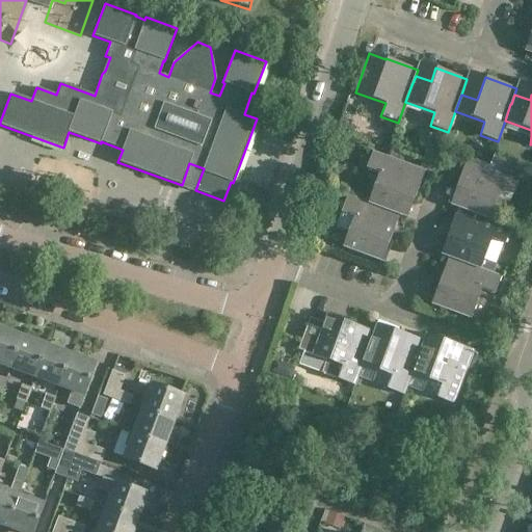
[(384,209),(384,208),(390,192),(414,202),(425,170),(372,151),(366,168),(378,174),(368,203),(384,209)]
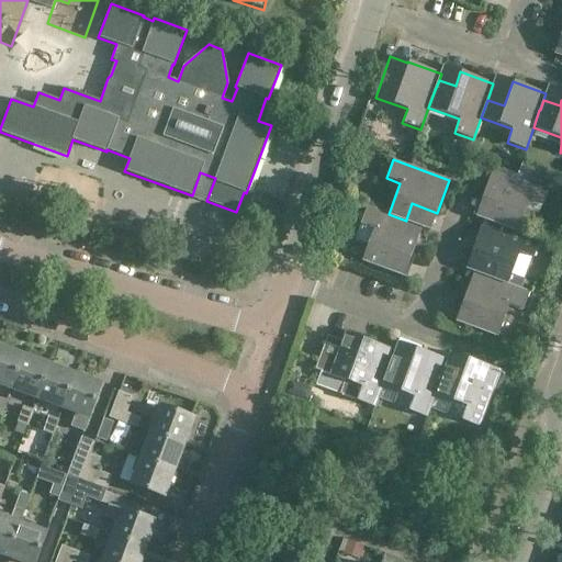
[(475,216),(483,220),(484,218),(499,224),(499,225),(517,232),(517,231),(529,201),(542,205),(549,187),(494,166),(475,216)]
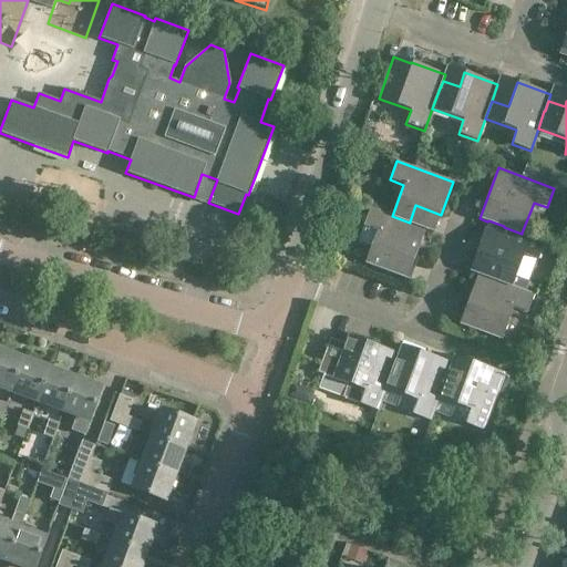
[(364,264),(382,270),(406,279),(413,261),(426,228),(410,222),(410,223),(392,216),(370,207),(363,227),(377,232),(364,264)]
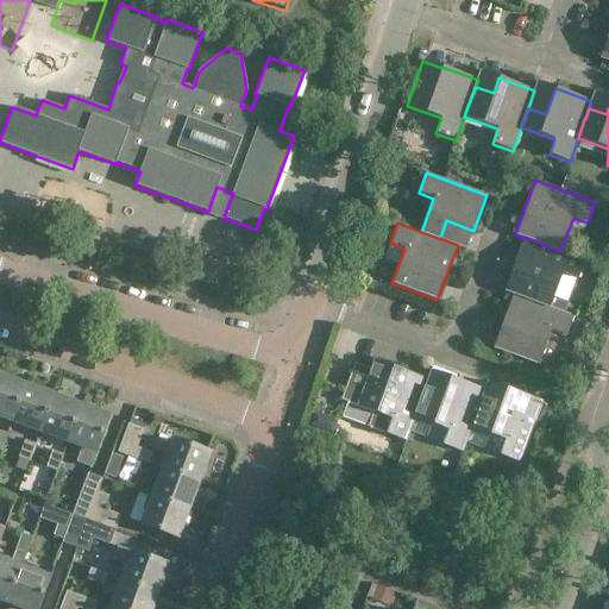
[(520,296),(531,300),(550,307),(562,274),(577,280),(584,259),(560,250),(560,251),(541,244),(541,243),(525,237),(523,238),(512,272),(526,278),(520,296)]
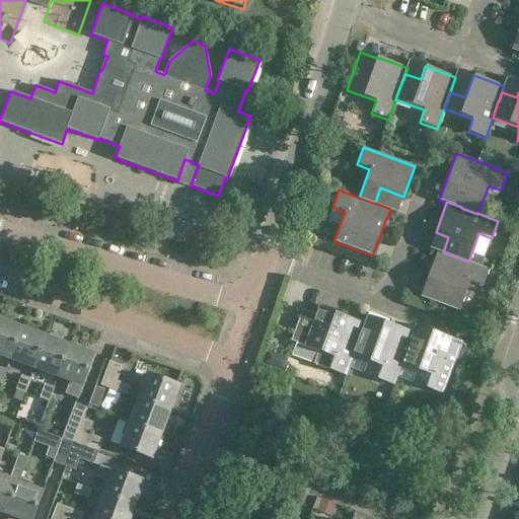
[(505,209),(501,219),(511,223),(515,213),(505,209)]
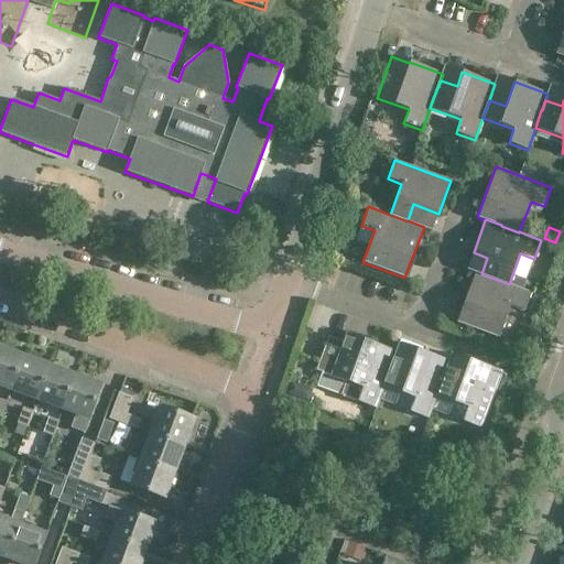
[(531,293),(509,284),(491,278),(481,274),(476,272),(457,323),(499,338),(510,306),(524,312),(531,293)]
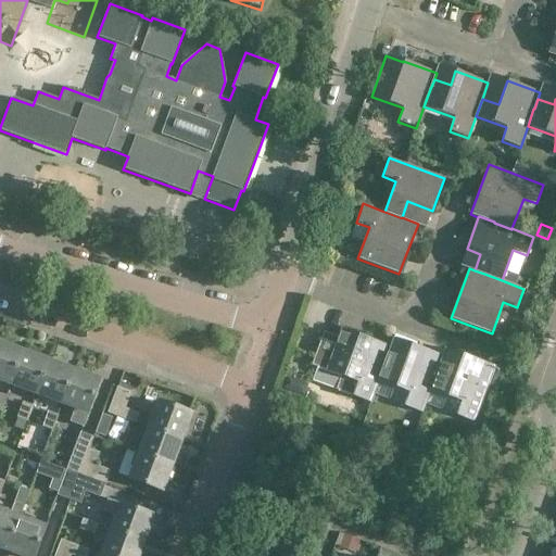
[(379,381),(386,364),(384,364),(391,348),(358,336),(341,329),(338,338),(324,332),(311,365),(341,376),(336,390),(370,402),(378,380),(379,381)]
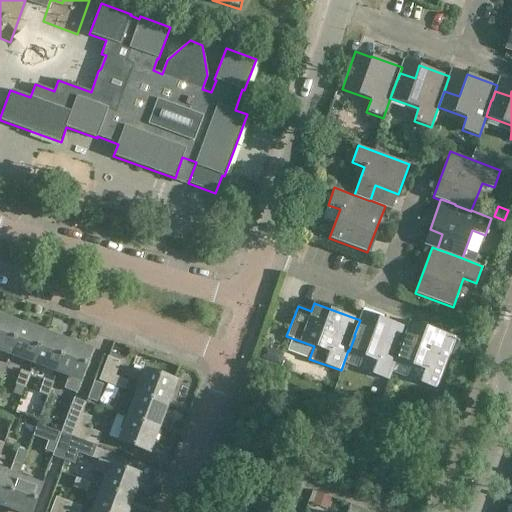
[(21,324),(0,316),(0,350),(10,354),(21,324)]
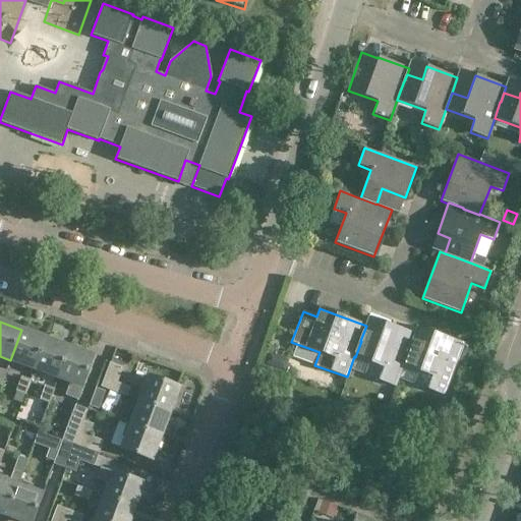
[(361,341),(355,357),(383,367),(379,380),(396,386),(403,365),(404,366),(410,350),(409,350),(412,341),(415,335),(385,324),(375,346),(361,341)]
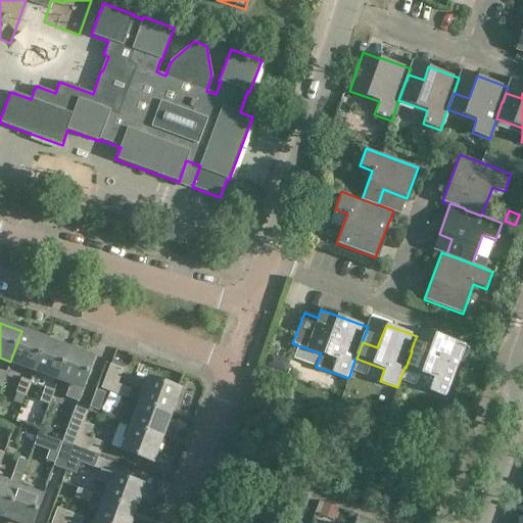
[(45,339),(21,331),(10,362),(34,370),(45,339)]
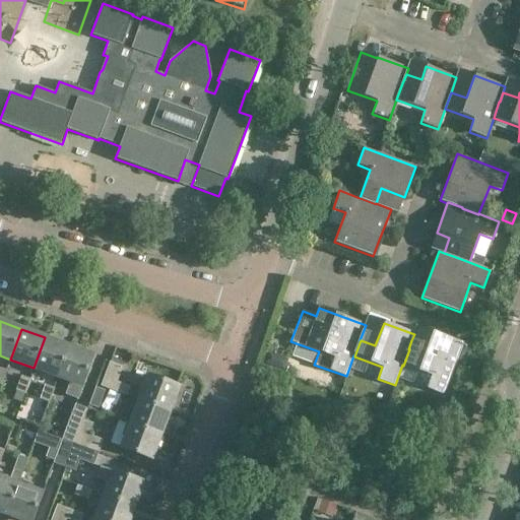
[(409,349),(403,366),(431,376),(427,388),(444,394),(462,343),(432,332),(427,345),(411,340),(408,349),(409,349)]
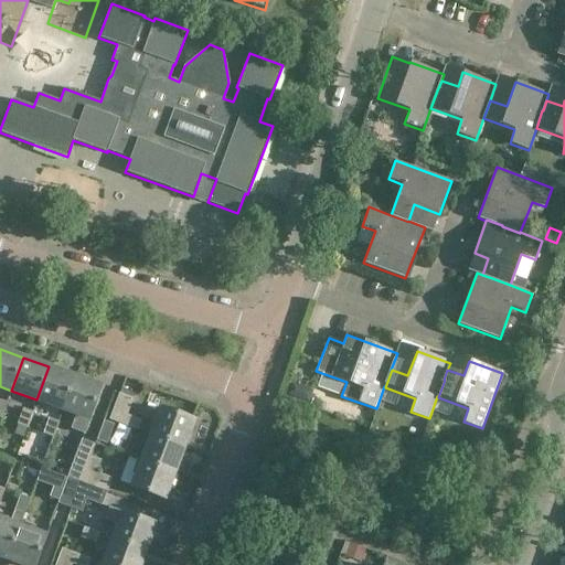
[(75,376),(49,366),(36,400),(63,409),(75,376)]
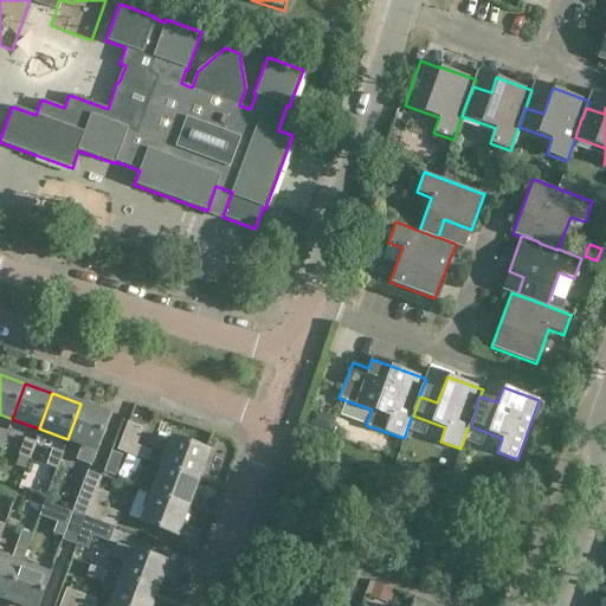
[(81,404),(68,439),(82,445),(77,461),(90,465),(96,450),(109,414),(81,404)]
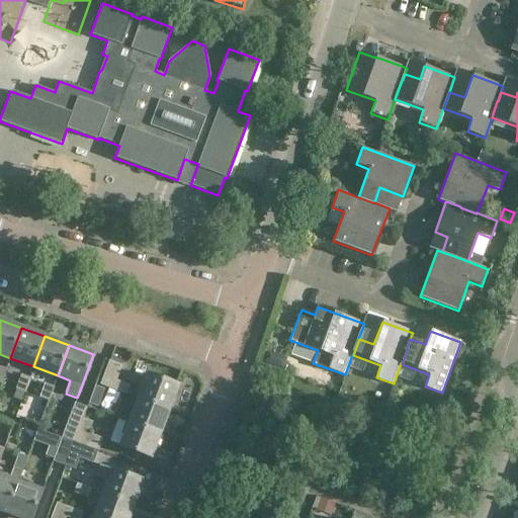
[(275,360),(272,354),(267,352),(264,361),(273,365),(275,360)]
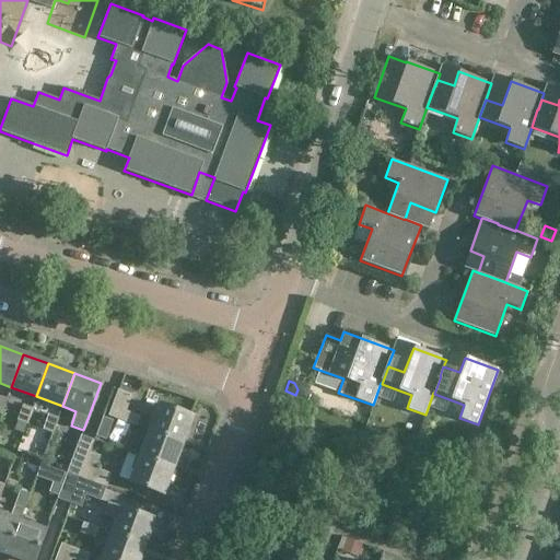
[(125,411),(131,395),(118,391),(108,416),(136,426),(139,417),(125,411)]
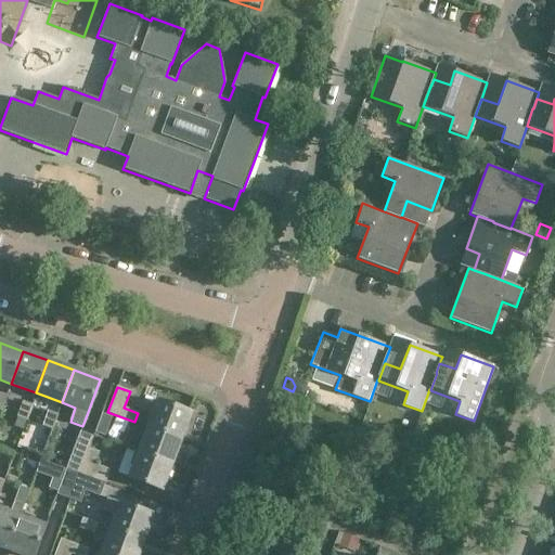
[(147,427),(180,439),(190,413),(157,400),(147,427)]
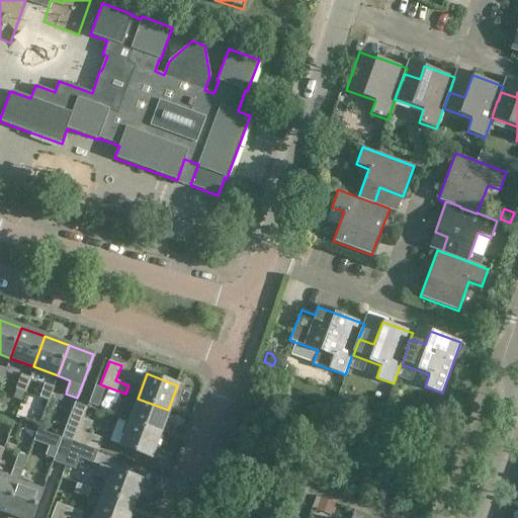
[(15,389),(24,392),(28,378),(20,375),(15,389)]
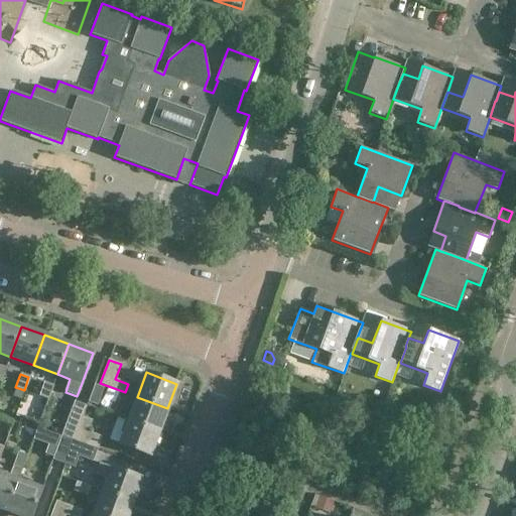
[(39,396),(48,399),(52,386),(44,383),(39,396)]
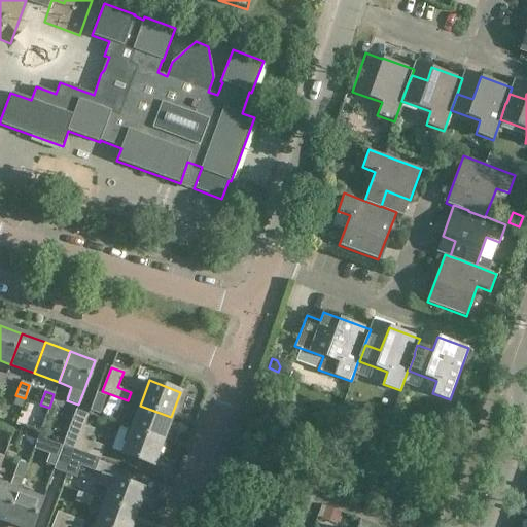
[(94,400),(90,411),(99,414),(103,403),(94,400)]
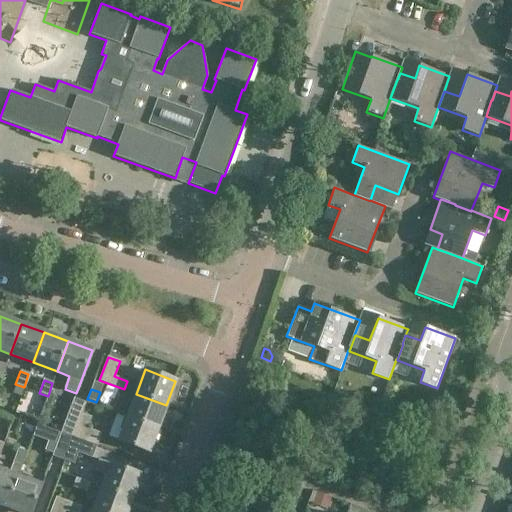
[(116,403),(113,412),(128,417),(158,428),(166,405),(136,394),(131,407),(117,402),(116,403)]
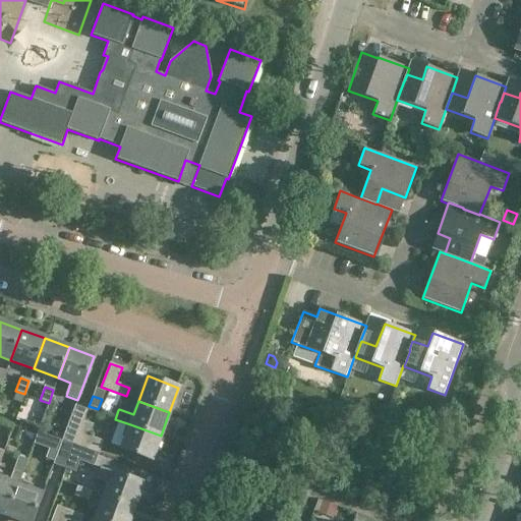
[(104,415),(115,419),(118,410),(107,406),(104,415)]
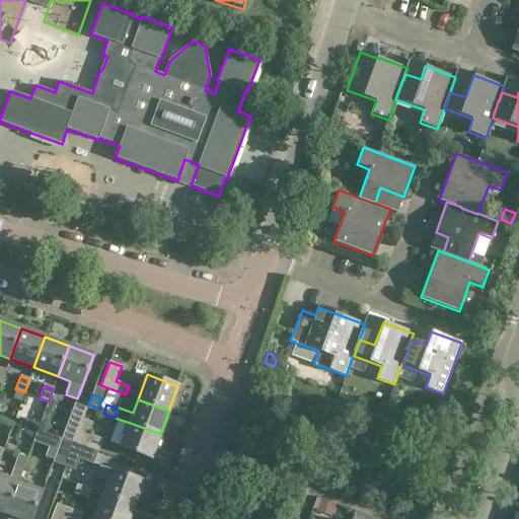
[(72,415),(63,439),(76,443),(85,420),(72,415)]
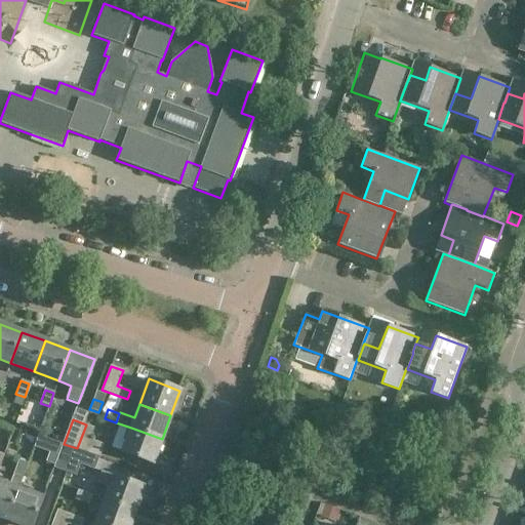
[(86,425),(77,448),(101,457),(106,444),(91,439),(95,428),(86,425)]
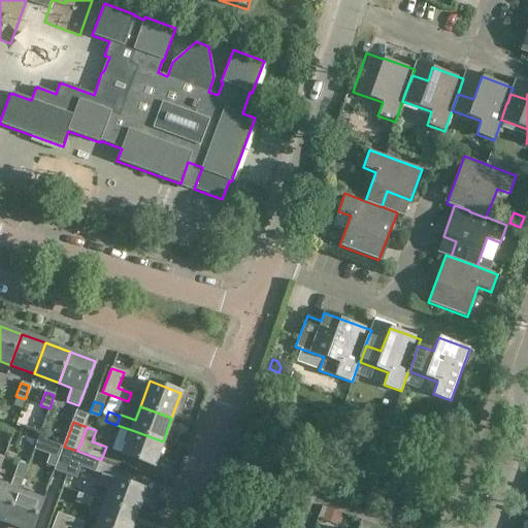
[(163,441),(132,430),(123,455),(154,466),(163,441)]
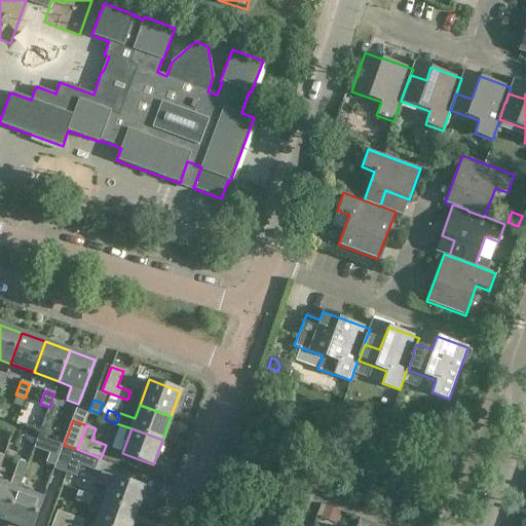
[(64,445),(55,468),(68,474),(77,449),(64,445)]
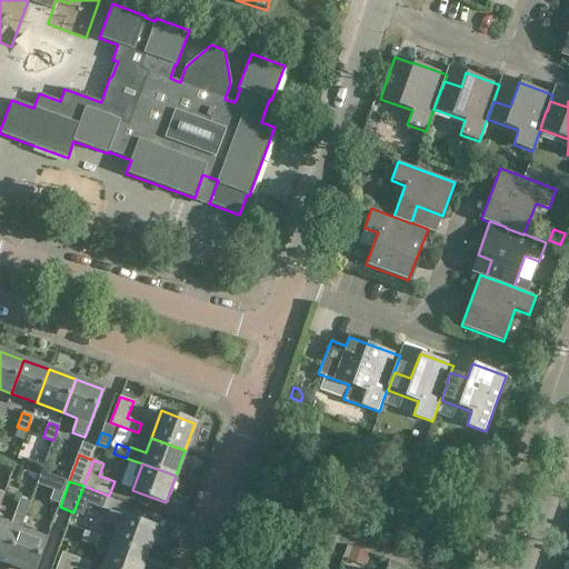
[(83,486),(73,512),(85,516),(89,503),(105,509),(109,496),(83,486)]
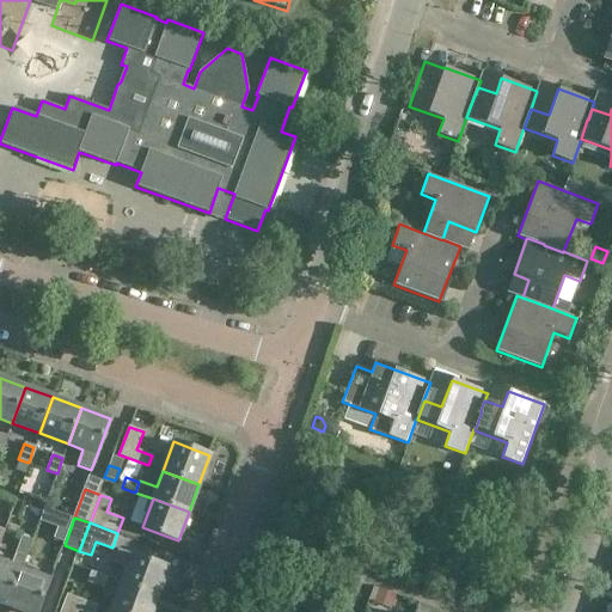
[(0,603),(7,606),(22,570),(31,542),(22,537),(11,567),(0,562),(0,603)]
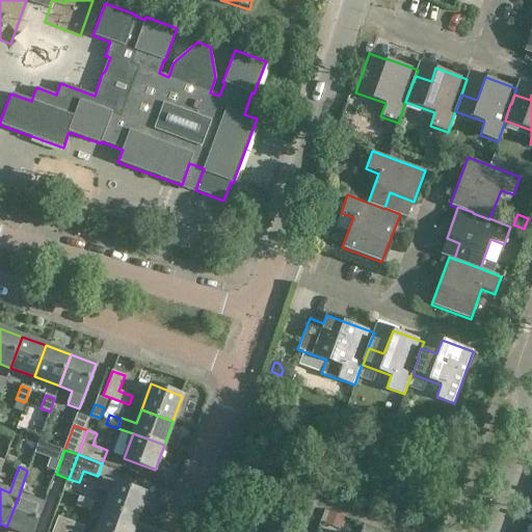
[(48,493),(52,479),(44,476),(38,489),(48,493)]
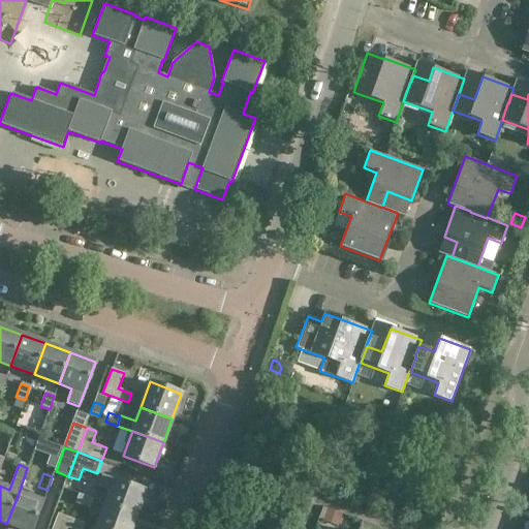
[(102,474),(98,487),(110,491),(105,503),(136,515),(146,491),(115,479),(102,474)]
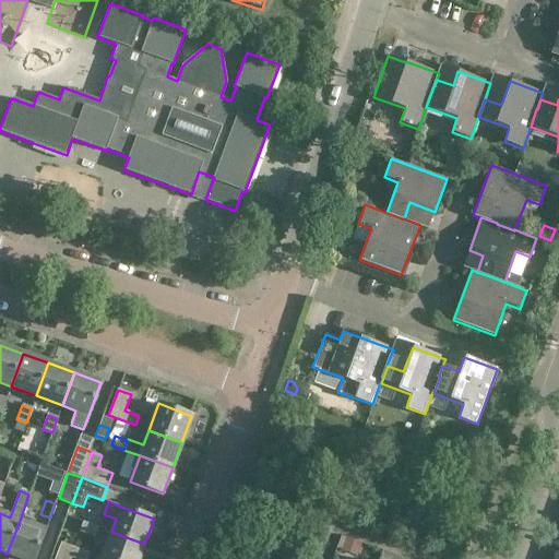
[(22,558),(34,558),(46,530),(20,521),(7,554),(22,558)]
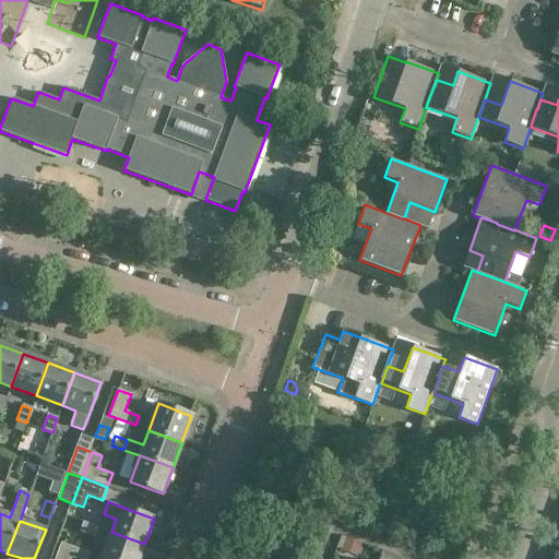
[(81,532),(94,536),(98,527),(84,522),(81,532)]
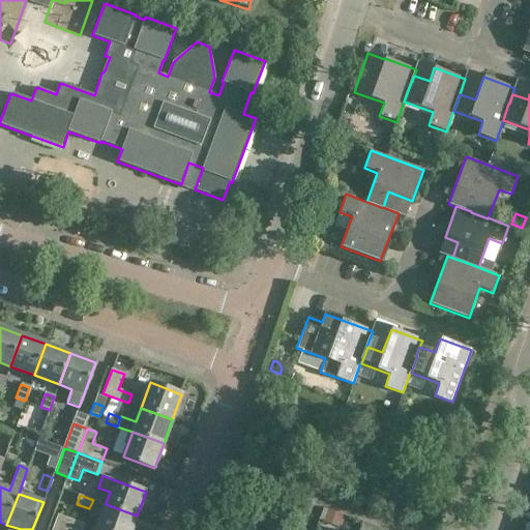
[(98,529),(130,529),(137,516),(106,504),(96,529),(98,529)]
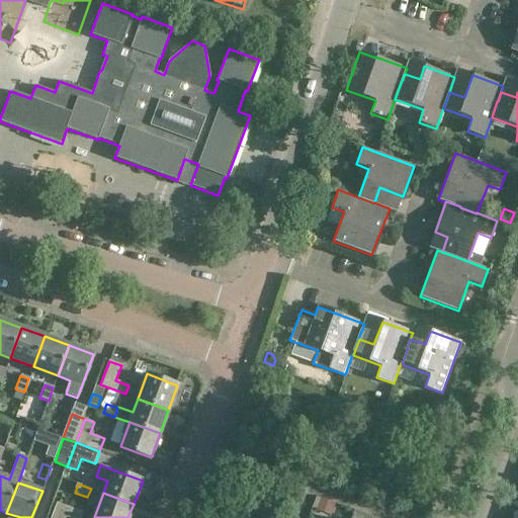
[(320,498),(316,509),(330,514),(334,503),(320,498)]
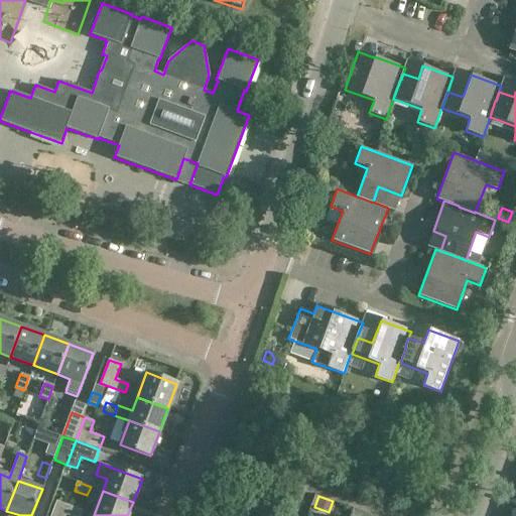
[(50,515),(65,515),(66,514),(71,515),(79,515),(82,510),(56,501),(50,515)]
